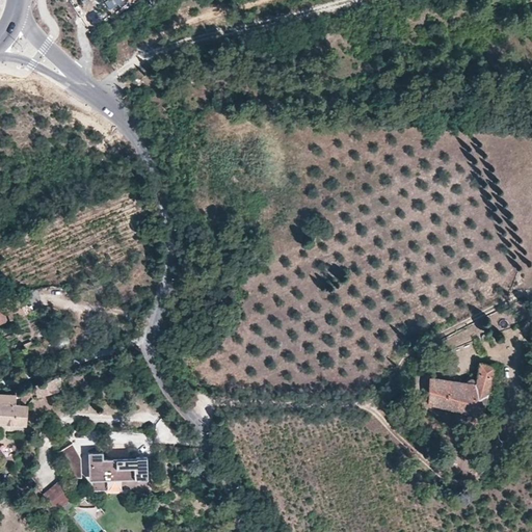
[(12,317),(15,316),(24,312),(19,298),(6,303),(12,317)]
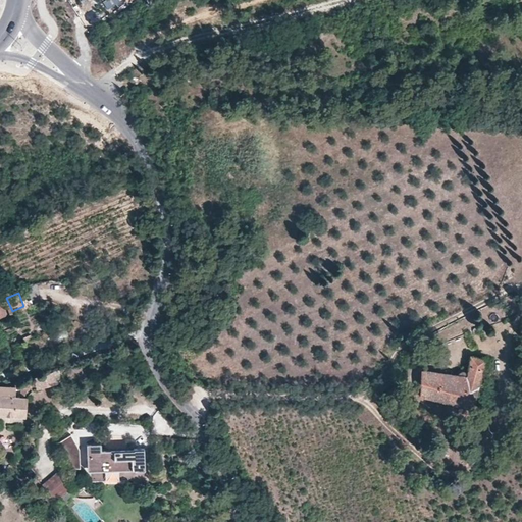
[(470,409),(482,371),(489,373),(492,364),(471,357),(467,378),(466,378),(465,374),(462,372),(458,373),(456,376),(444,375),(420,372),(420,395),(470,409)]
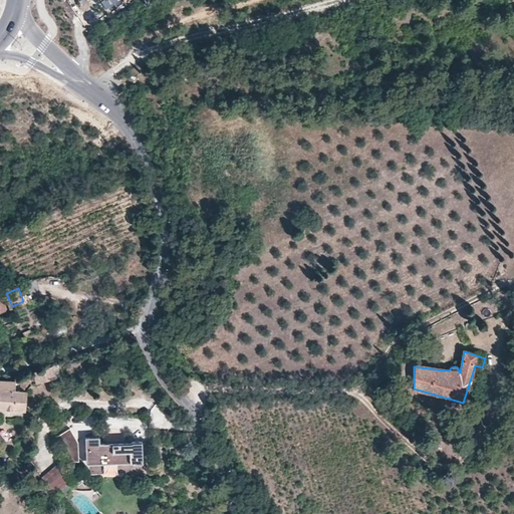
[(59,361),(52,363),(56,375),(63,373),(60,364),(59,361)]
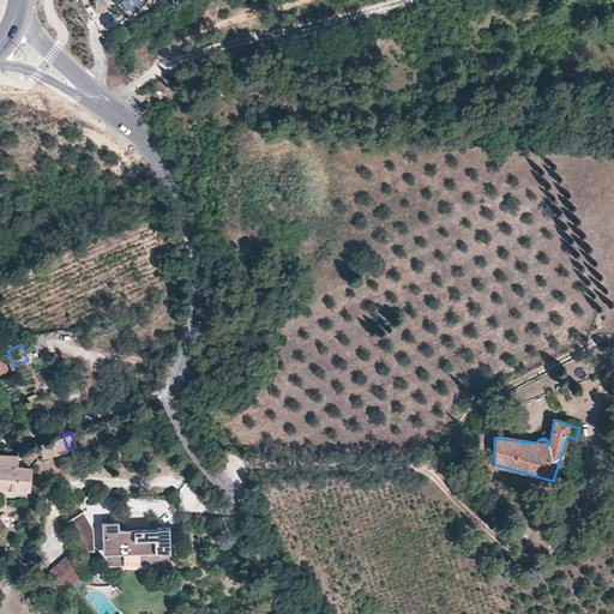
[(67,449),(62,434),(41,441),(46,456),(67,449)]
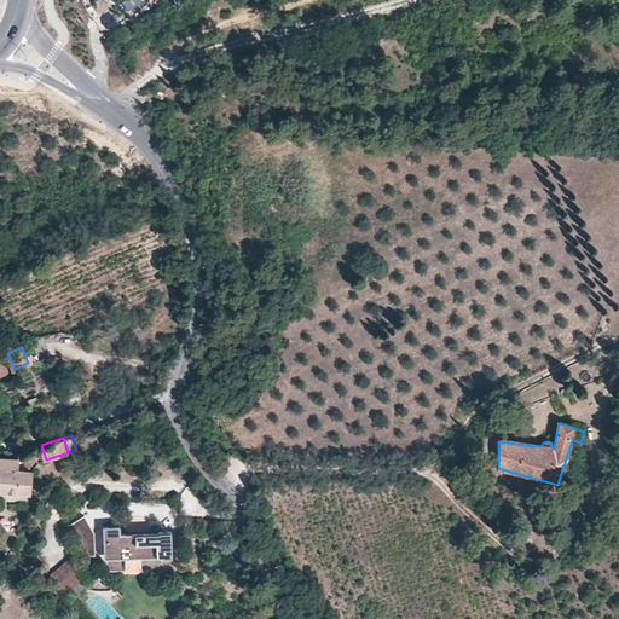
[(19,469),(21,457),(10,457),(0,456),(0,490),(29,492),(32,470),(19,469)]
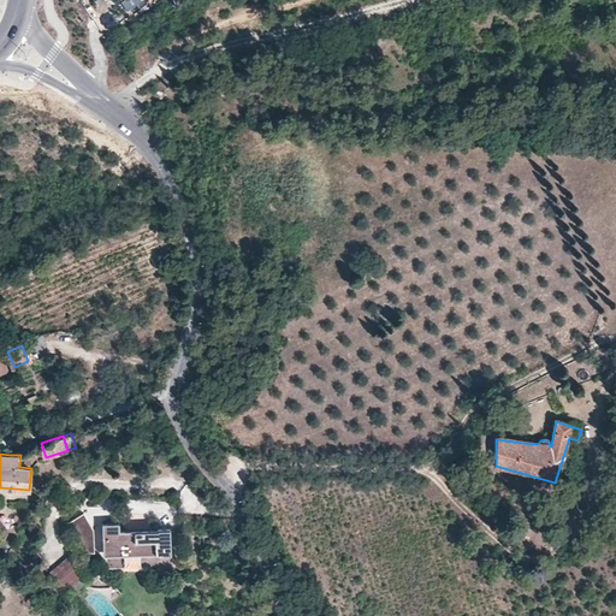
[(94,529),(84,511),(69,523),(78,535),(82,552),(95,554),(94,529)]
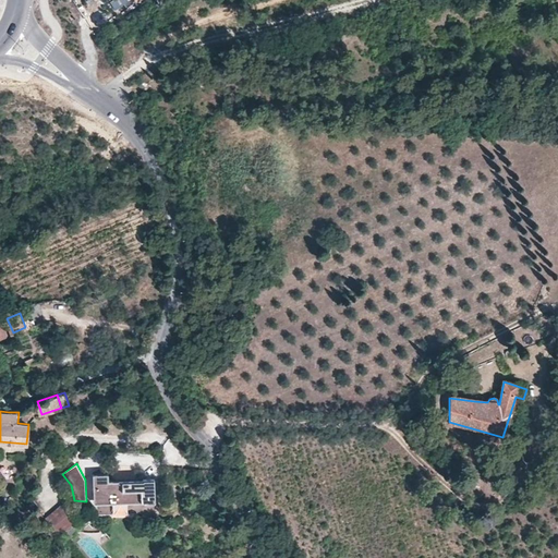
[(94,483),(97,483),(109,483),(109,473),(94,473),(94,483)]
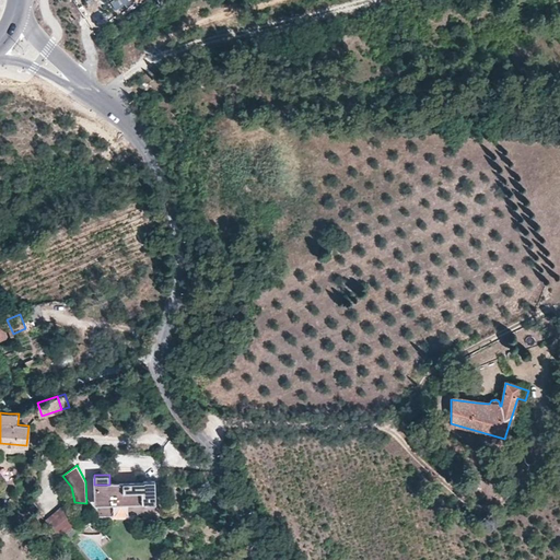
[(109,485),(97,485),(97,501),(144,500),(144,504),(155,503),(154,480),(149,480),(143,480),(143,483),(109,485)]
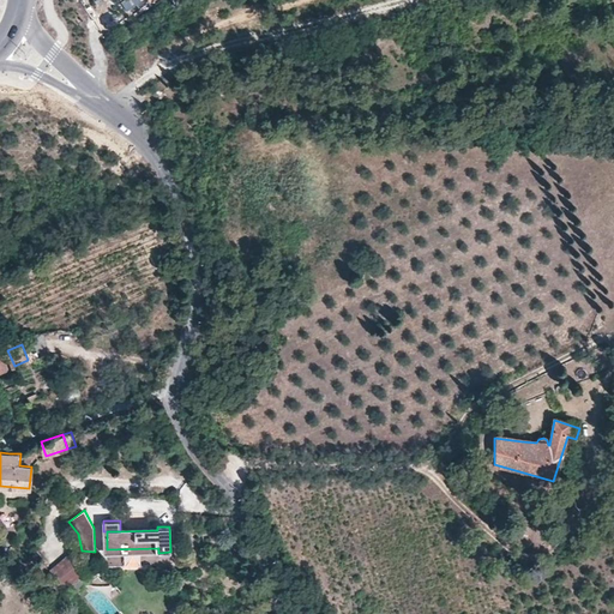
[(66,583),(82,566),(71,555),(54,572),(66,583)]
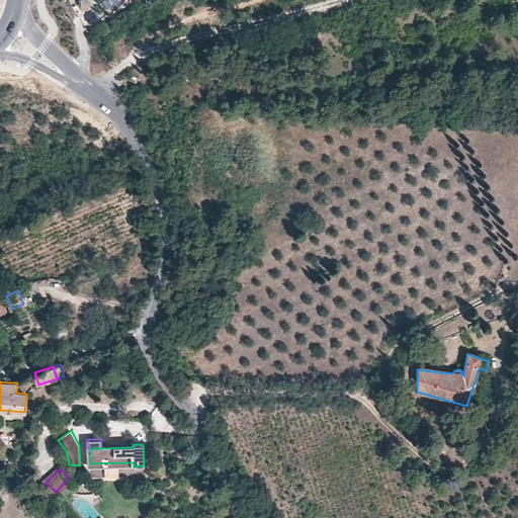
[(75,489),(70,484),(59,496),(64,500),(75,489)]
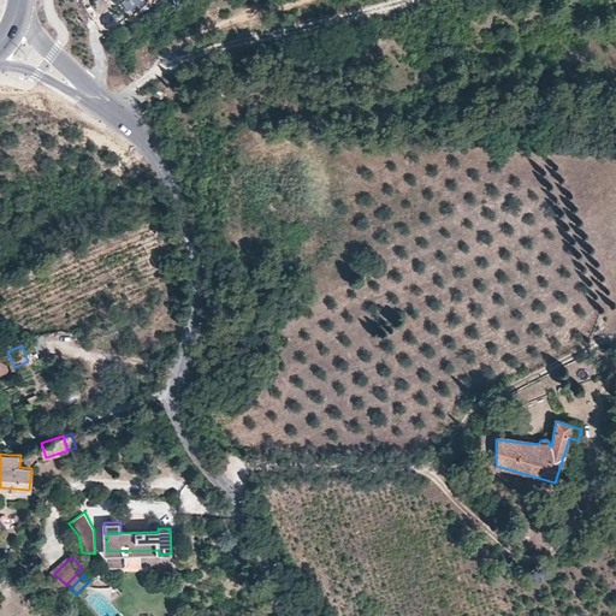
[(61,594),(66,588),(60,584),(55,588),(61,594)]
